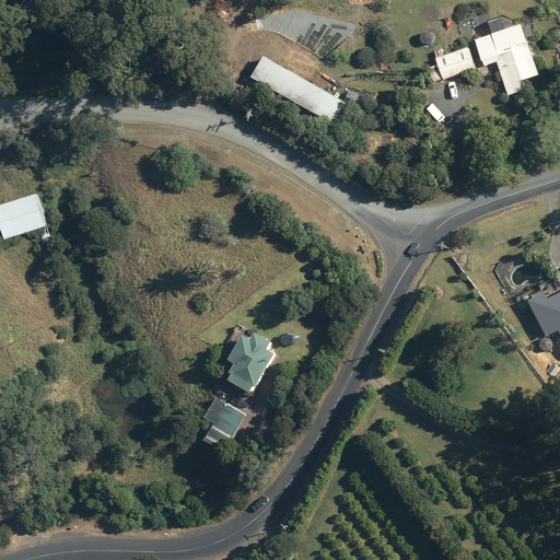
[(521,25),(477,38),(485,65),(496,61),(505,92),(540,80),(521,25)]
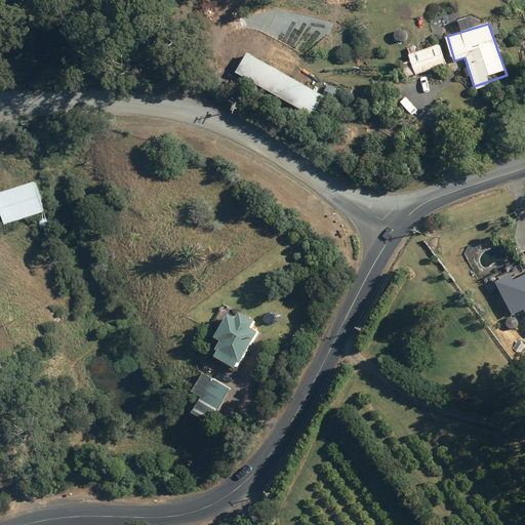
[(415,75),(445,67),(440,47),(410,56),(415,75)]
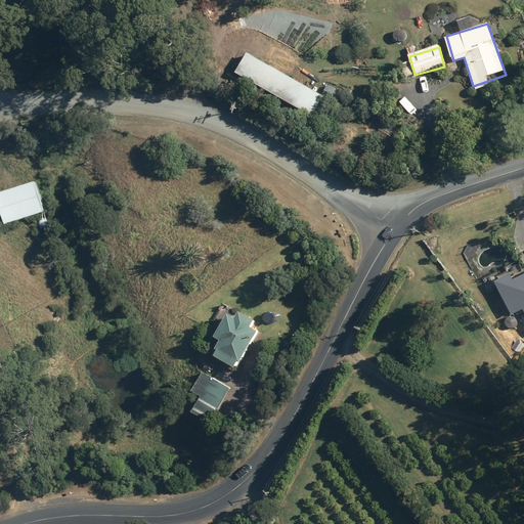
[(311,118),(322,95),(244,55),(232,77),(311,118)]
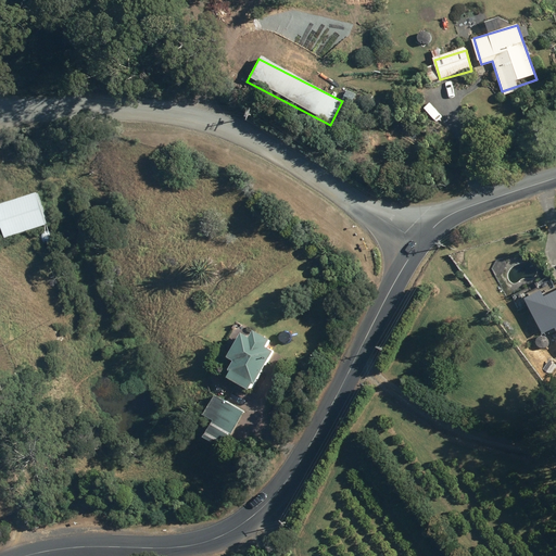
[(46,226),(37,198),(0,210),(0,219),(5,239),(46,226)]
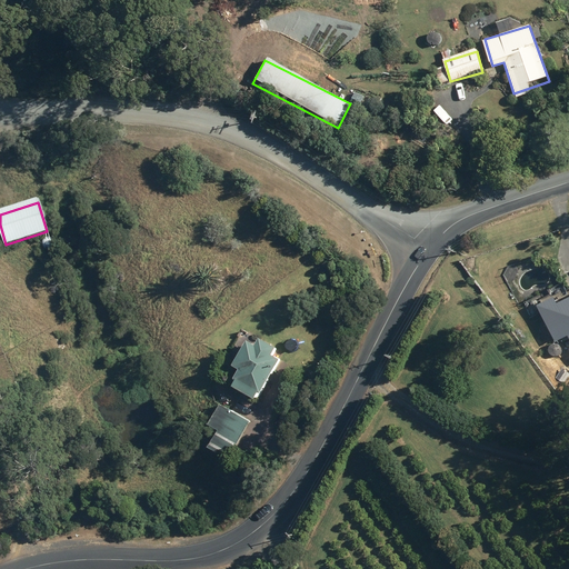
[(556,293),(535,306),(556,343),(568,336),(568,299),(561,303),(556,293)]
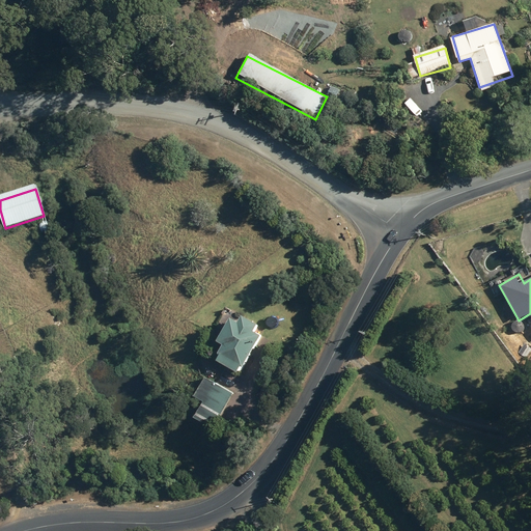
[(240,374),(260,336),(254,332),(257,327),(242,318),(239,324),(239,325),(230,320),(217,343),(226,347),(218,363),(240,374)]
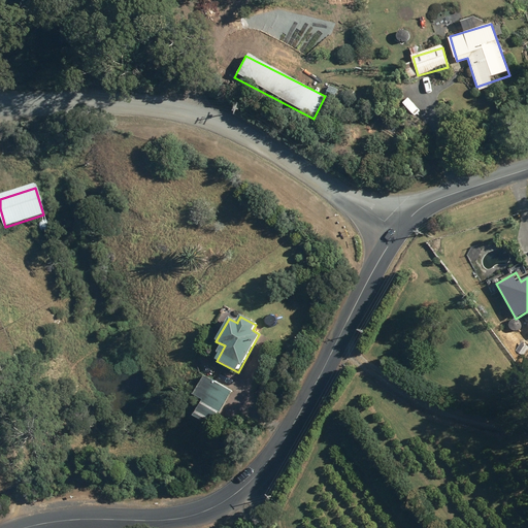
[(210,428),(231,391),(203,375),(183,411),(210,428)]
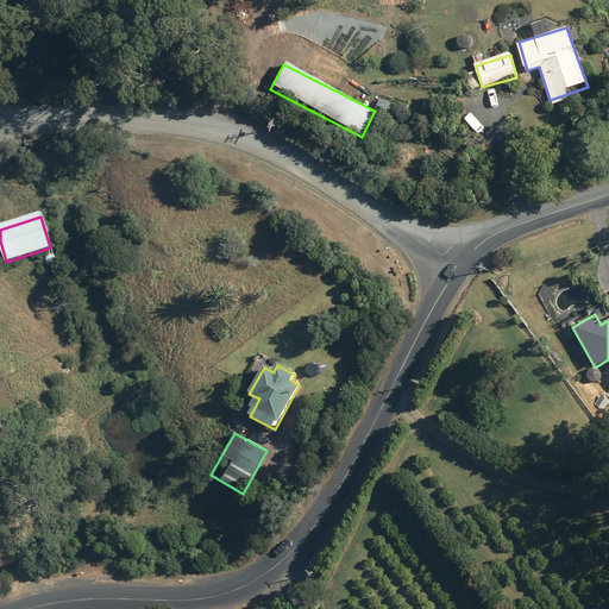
All buildings are outlined.
